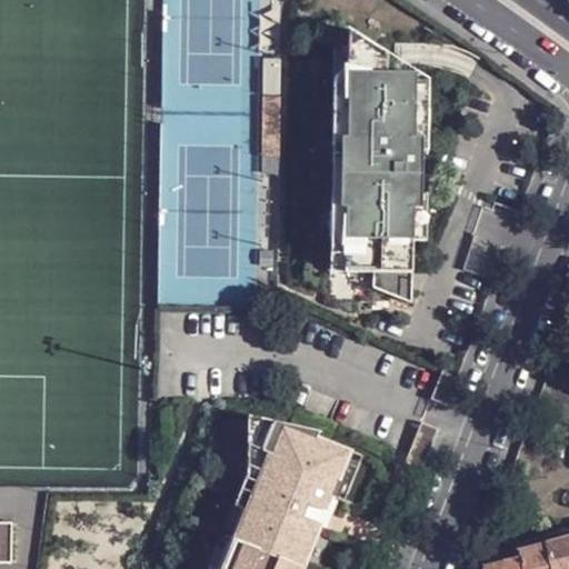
[(393,52),(368,36),(365,75),(360,140),(356,139),(355,146),(350,201),(350,208),(357,208),(351,268),(379,271),(378,286),(412,303),(415,240),(417,208),(425,209),(425,195),(427,150),(427,137),(419,137),(421,81),(422,72),(392,71),(393,52)]
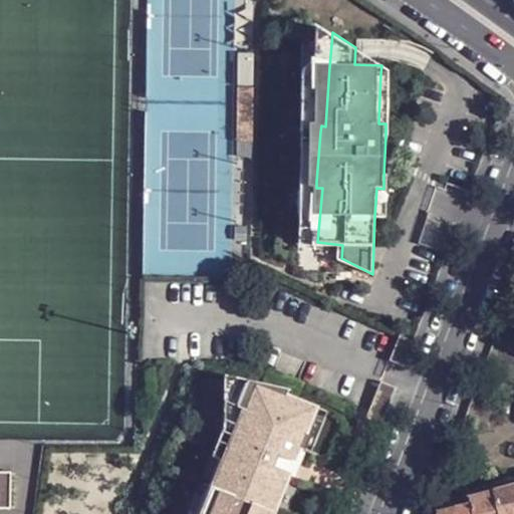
[(325,126),(329,67),(317,77),(313,131),(320,132),(321,125),(325,126)]
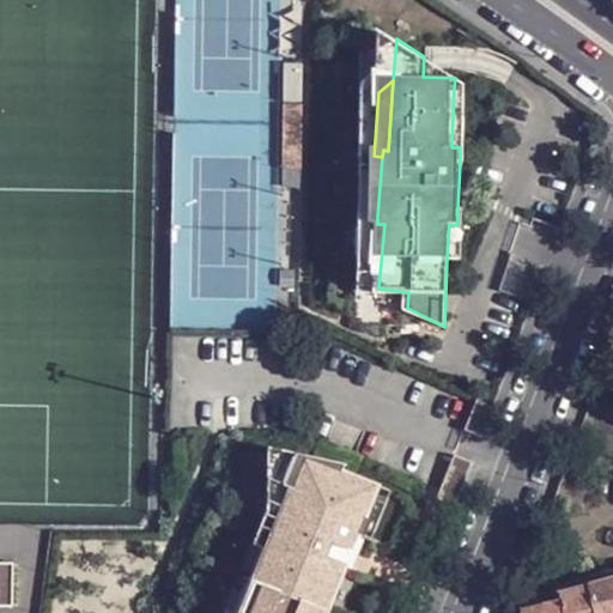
[(468,87),(454,87),(451,147),(460,147),(460,162),(465,162),(468,87)]
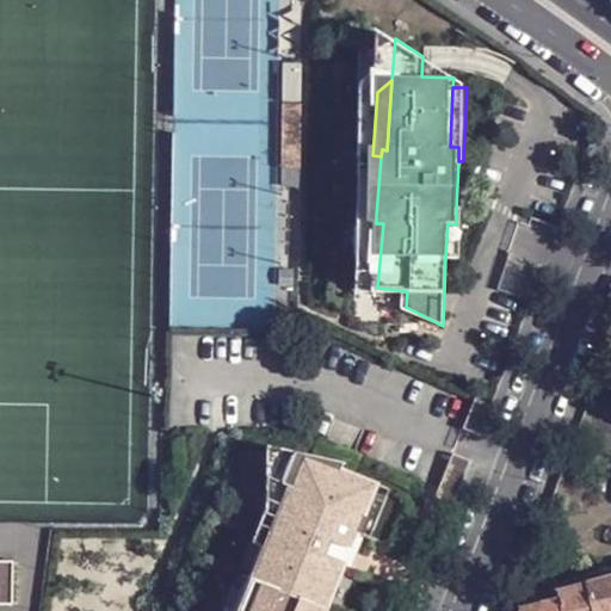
[(300,104),(282,105),(282,147),(301,146),(300,104)]
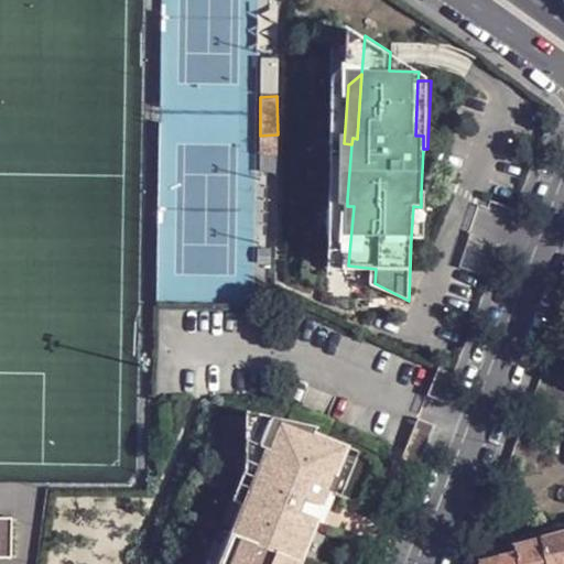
[(278,134),(260,136),(261,155),(277,155),(278,134)]
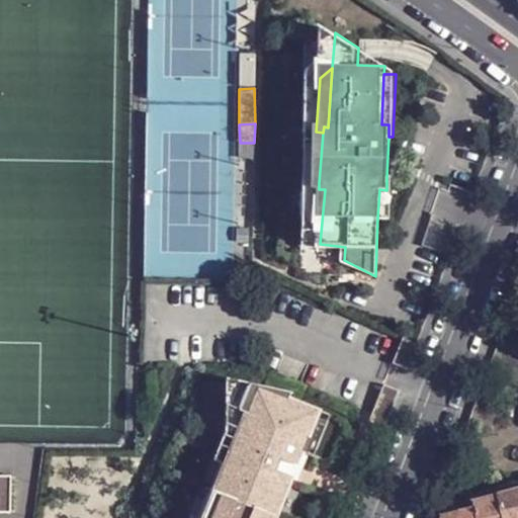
[(392,177),(386,177),(386,190),(379,189),(377,219),(390,220),(392,177)]
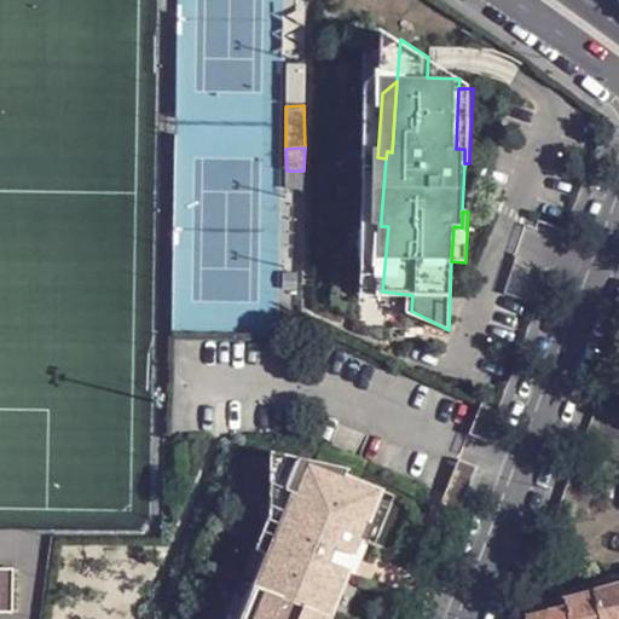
[(381,219),(372,219),(366,290),(382,291),(388,226),(381,226),(381,219)]
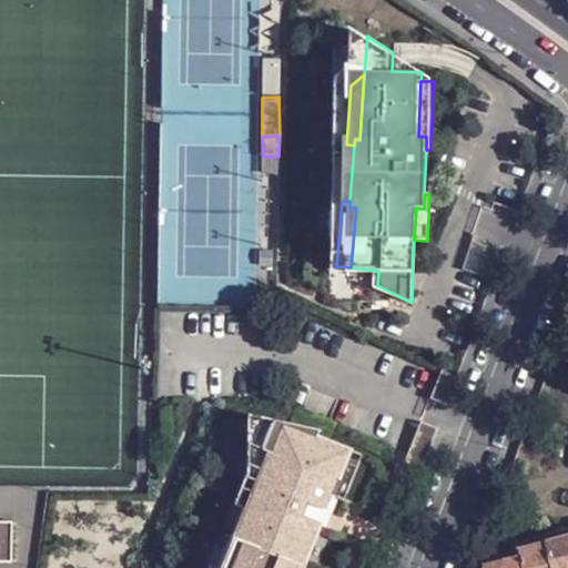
[(301,567),(302,567),(318,524),(302,516),(308,501),(332,510),(343,482),(337,479),(348,450),(271,422),(260,452),(269,455),(251,499),(259,501),(242,546),(232,567),(301,567)]
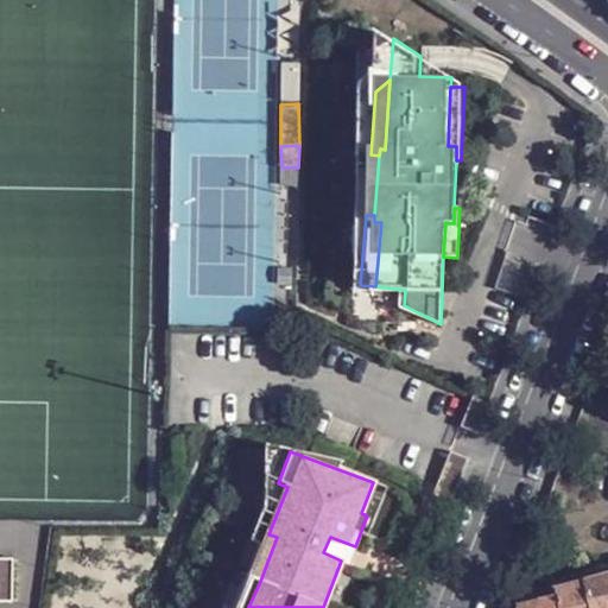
[(451,505),(468,460),(449,451),(432,498),(451,505)]
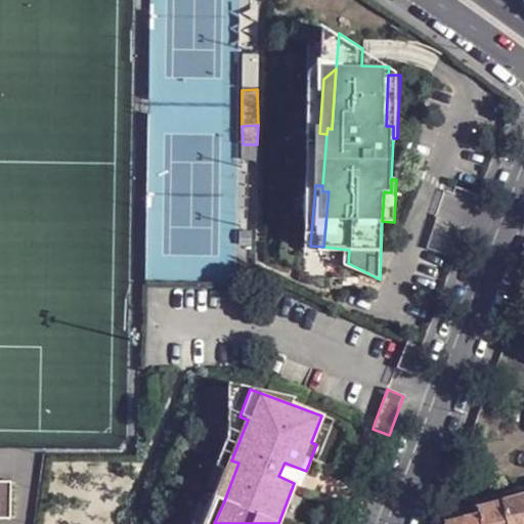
[(301,485),(306,471),(285,463),(278,476),(294,483),(301,485)]
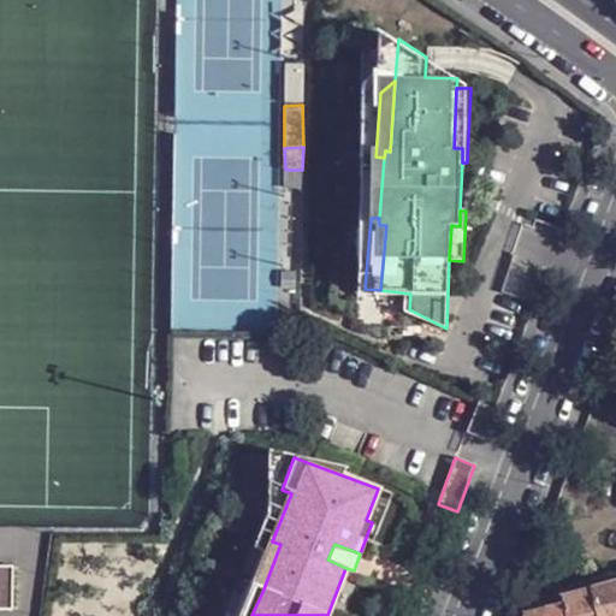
[(615,615),(615,586),(592,592),(597,615),(615,615)]
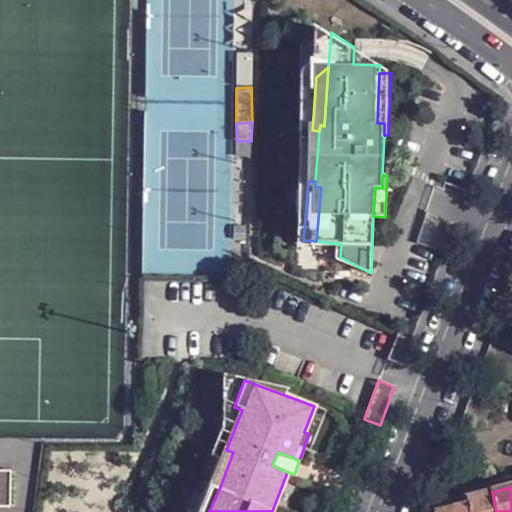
[(435,492),(432,503),(439,505),(443,496),(435,492)]
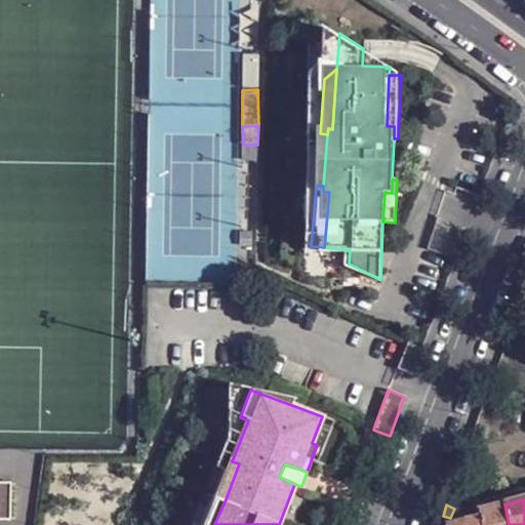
[(481,518),(482,524),(509,524),(505,505),(479,511),(481,518)]
